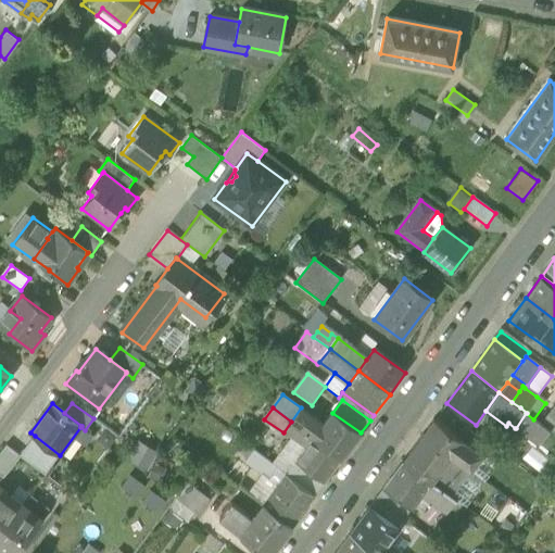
[(324,425),(301,407),(291,422),(341,459),(361,434),(361,432),(332,413),(324,425)]
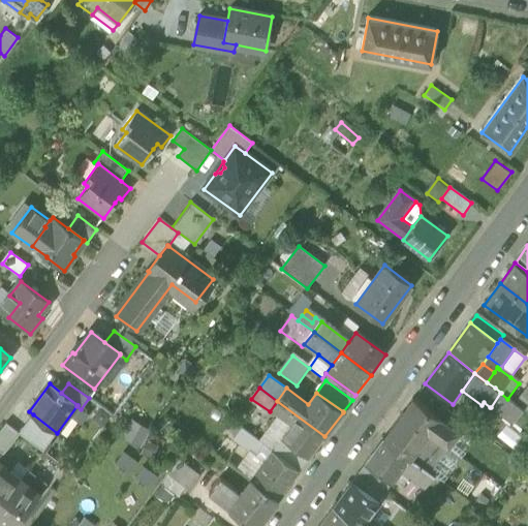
[(491,407),(514,424),(524,410),(507,399),(500,393),(491,407)]
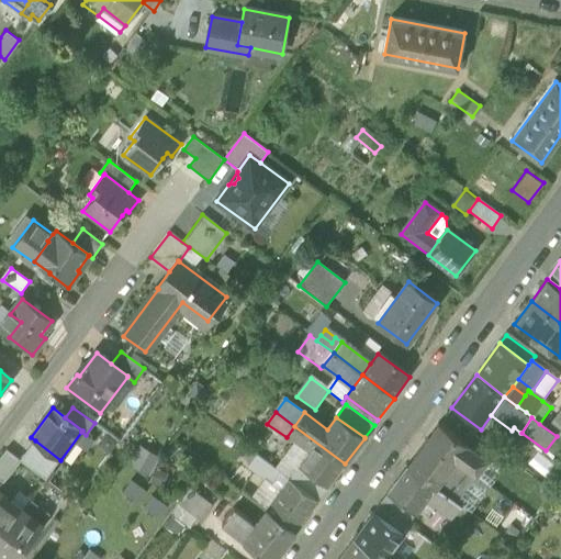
[(439,425),(427,442),(470,473),(481,458),(482,457),(462,442),(439,425)]
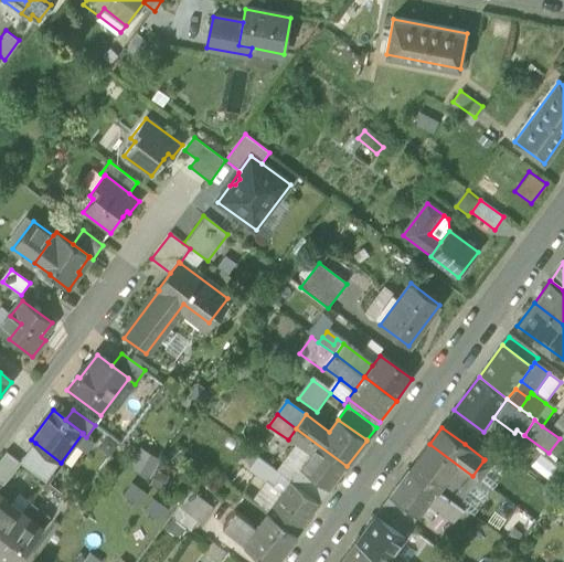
[(347,466),(296,428),(288,439),(296,446),(311,456),(301,469),(329,491),(348,466),(347,466)]
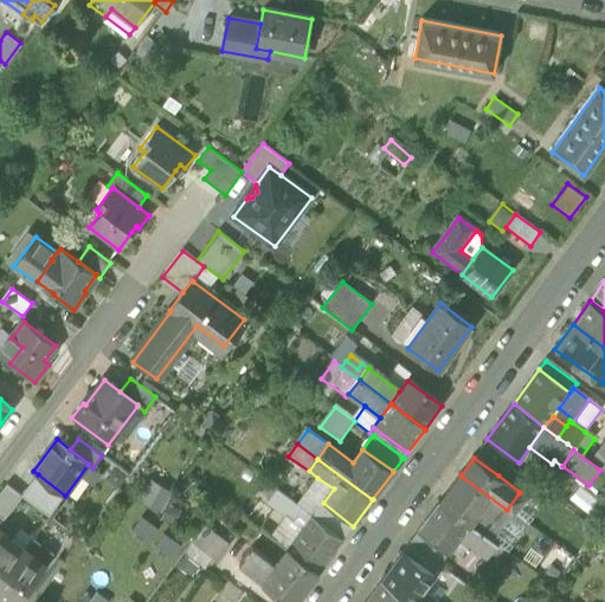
[(519,493),(525,498),(534,485),(506,465),(499,476),(520,492),(519,493)]
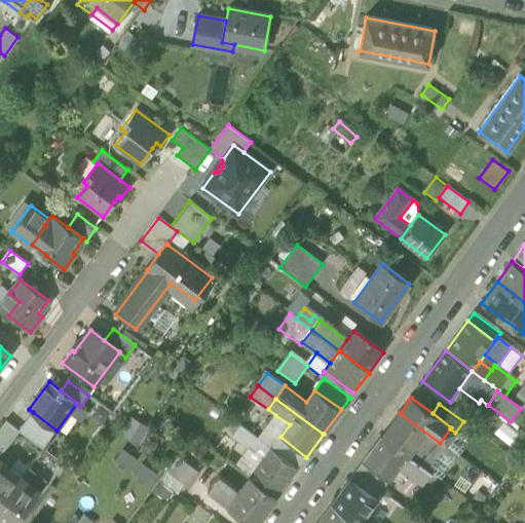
[(19,431),(43,449),(57,431),(33,412),(19,431)]
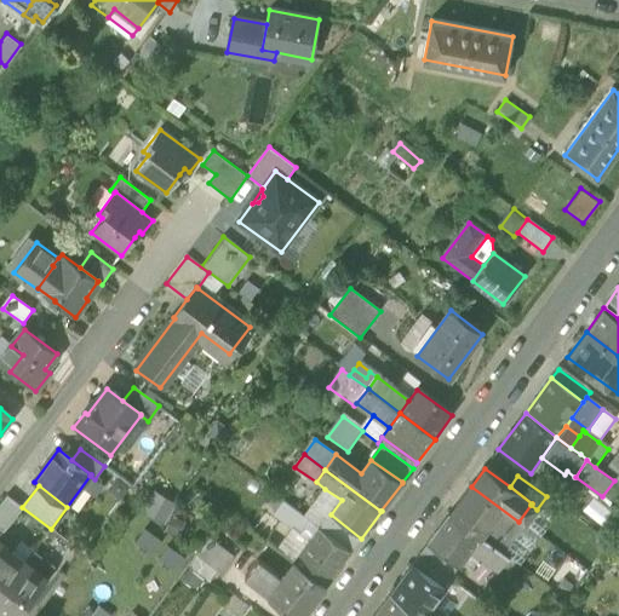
[(497,551),(519,522),(471,487),(450,516),(497,551)]
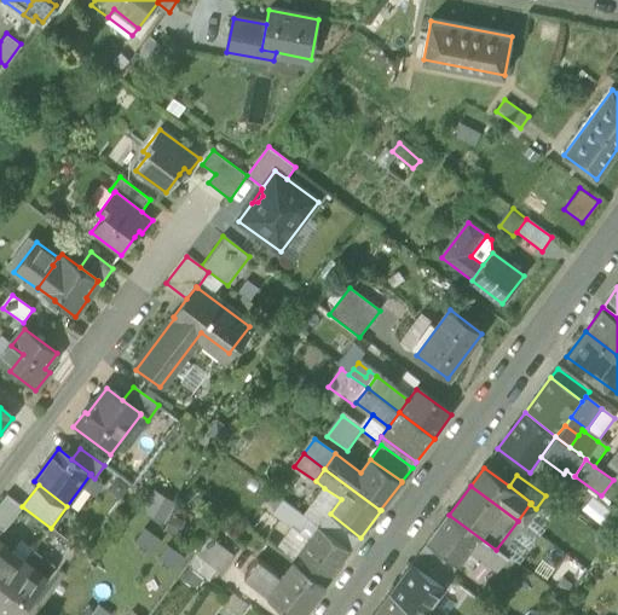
[(341,499),(324,488),(304,517),(319,529),(330,514),(341,499)]
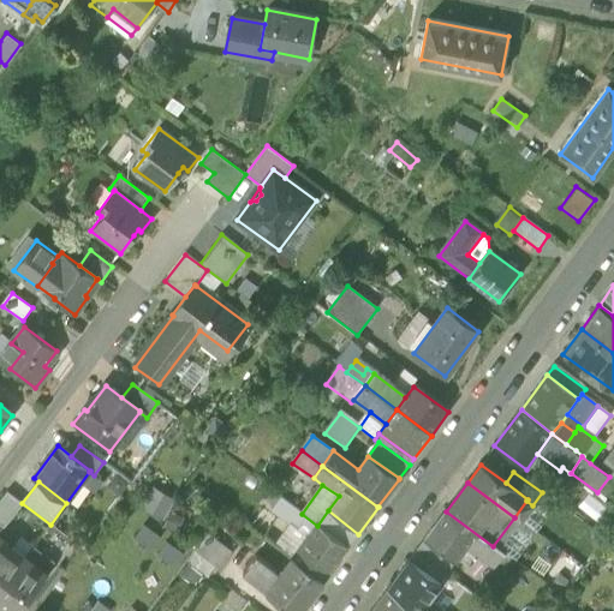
[(0,498),(0,526),(3,528),(16,511),(22,503),(6,491),(0,498)]
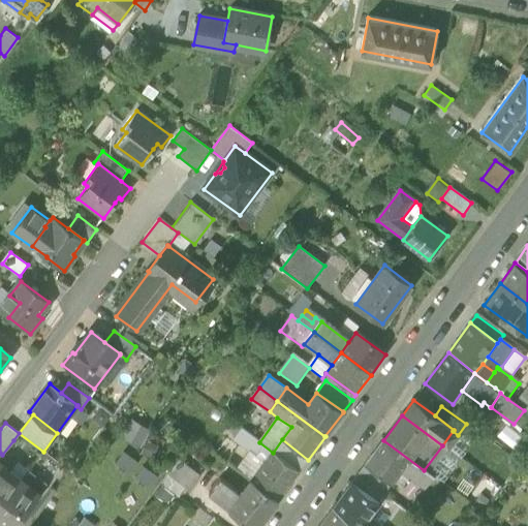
[(466,424),(458,435),(447,449),(459,458),(477,433),(466,424)]
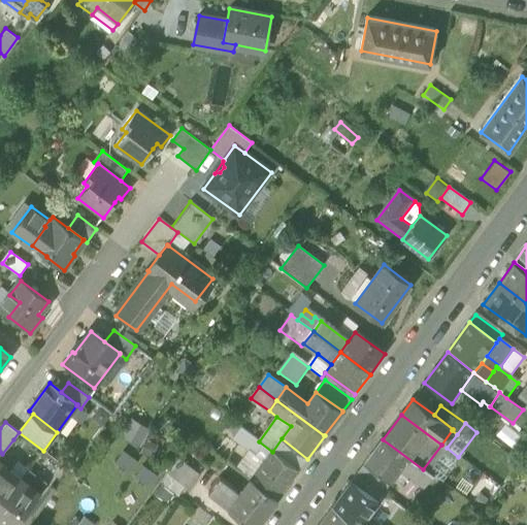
[(231,431),(236,435),(241,428),(236,425),(231,431)]
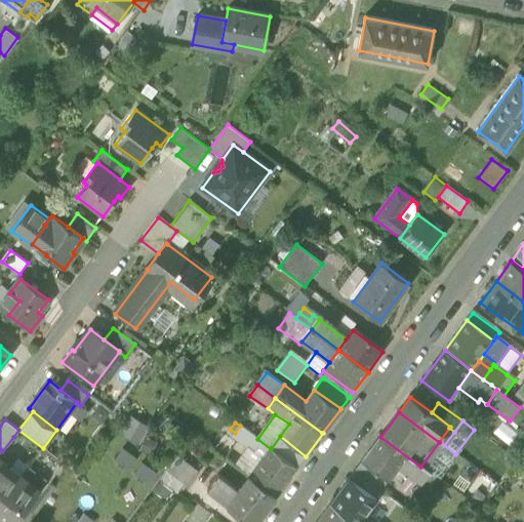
[(257,439),(240,426),(235,433),(231,437),(247,449),(252,453),(250,456),(259,464),(271,449),(257,439)]
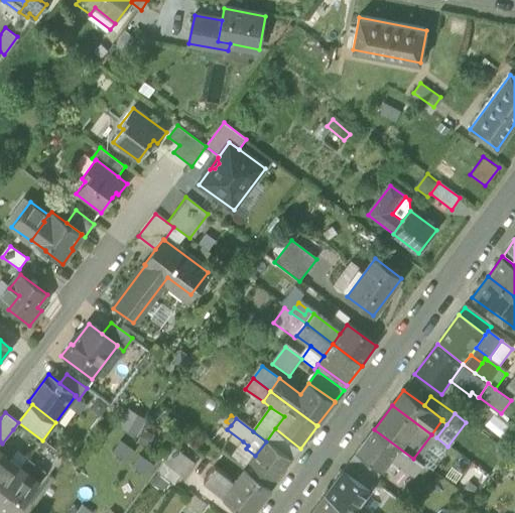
[(431,434),(436,437),(446,424),(441,420),(431,434)]
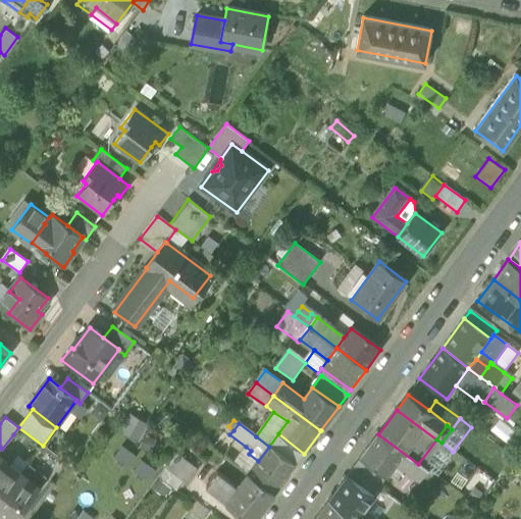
[(269,447),(295,466),(304,454),(278,433),(269,447)]
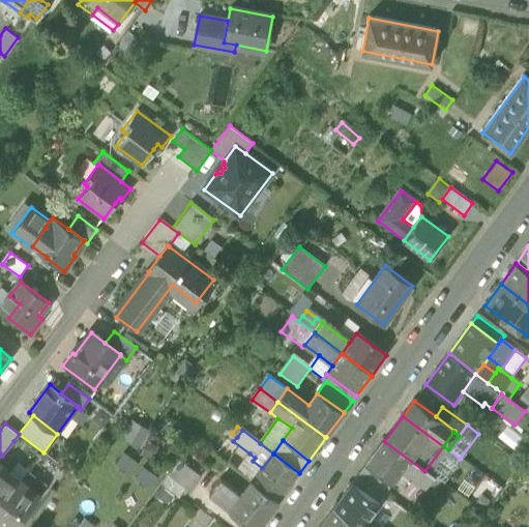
[(430,474),(424,471),(384,441),(366,466),(382,478),(391,485),(401,473),(424,491),(434,478),(430,474)]
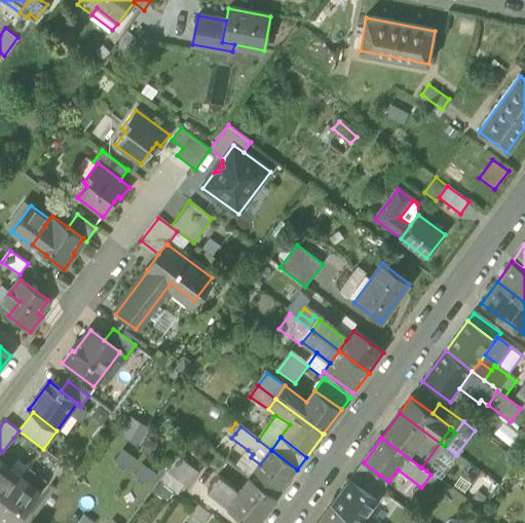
[(438,480),(456,455),(445,446),(440,443),(421,468),(426,471),(430,475),(438,480)]
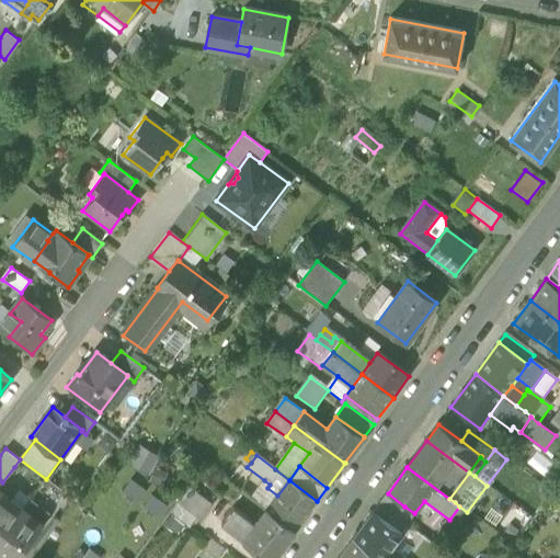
[(251,498),(266,510),(277,496),(267,488),(270,485),(264,480),(251,498)]
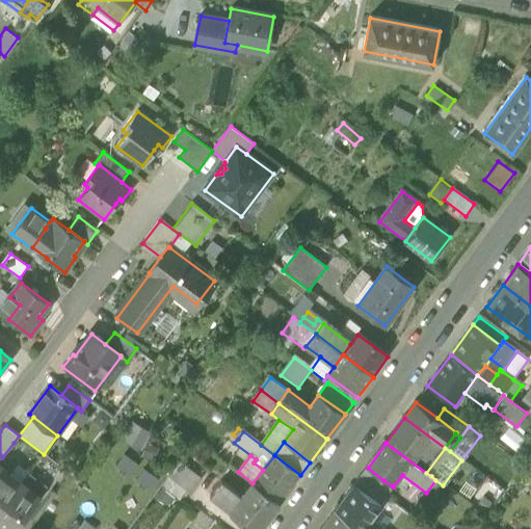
[(263,470),(253,483),(280,504),(300,475),(274,455),(263,470)]
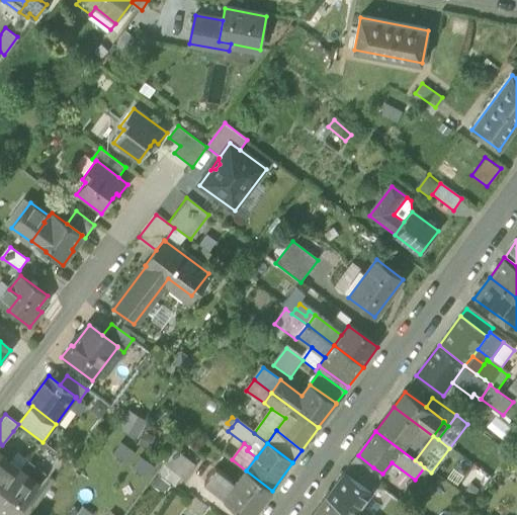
[(174,450),(164,465),(186,482),(196,466),(174,450)]
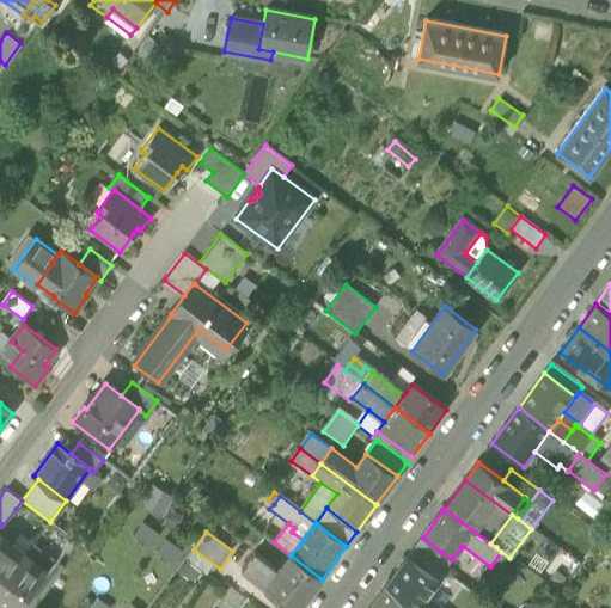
[(423,538),(413,552),(431,566),(441,552),(423,538)]
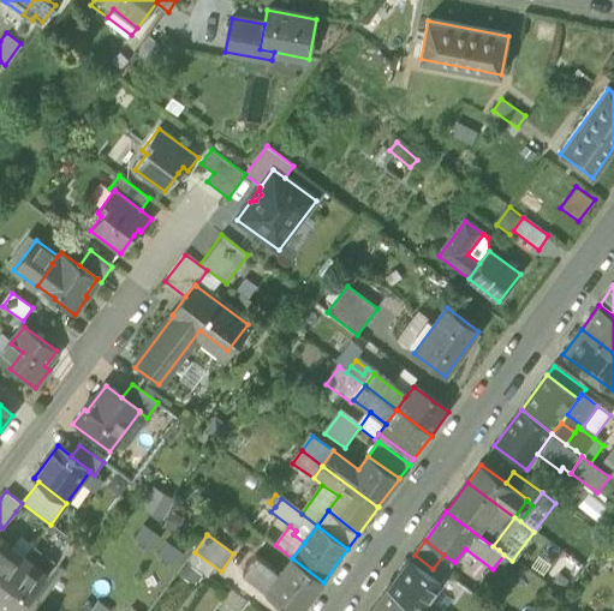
[(0,592),(22,563),(6,552),(10,549),(0,541),(0,592)]
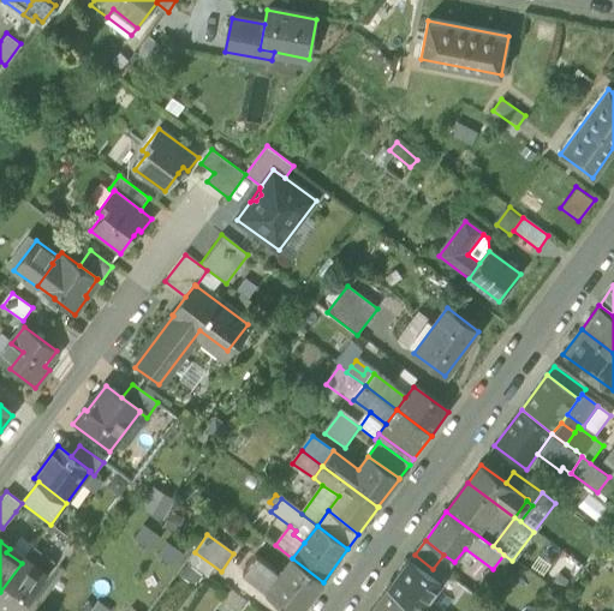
[(156,555),(173,565),(182,553),(165,543),(156,555)]
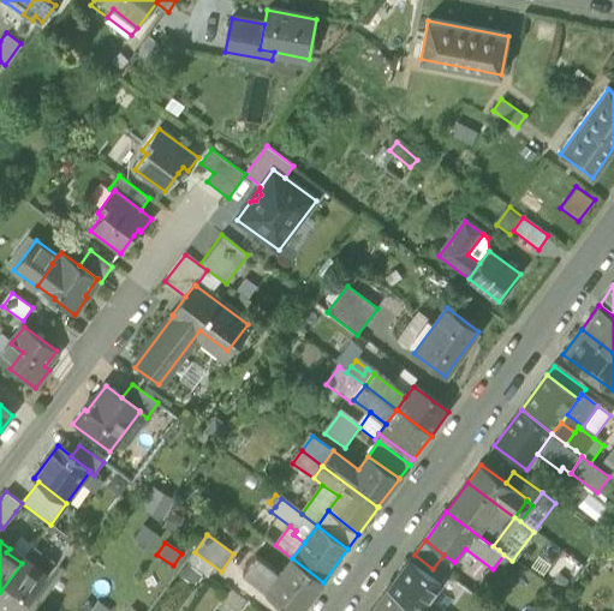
[(31,551),(22,563),(36,574),(46,562),(31,551)]
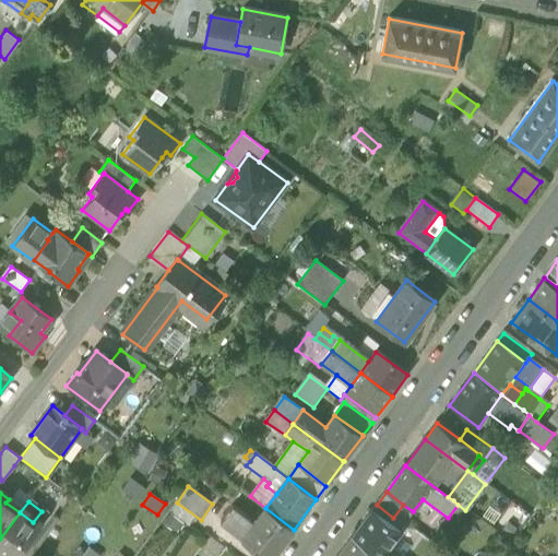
[(196,517),(177,504),(170,512),(189,525),(196,517)]
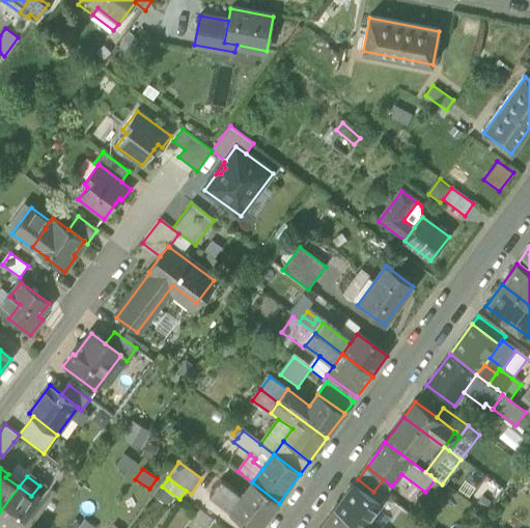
[(369,498),(373,492),(358,479),(353,485),(369,498)]
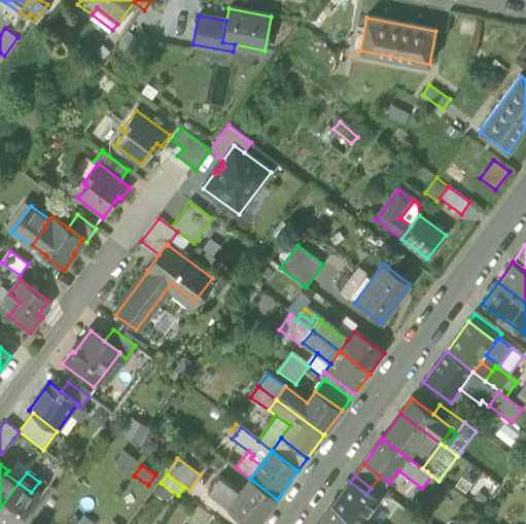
[(208,492),(228,508),(240,493),(220,478),(208,492)]
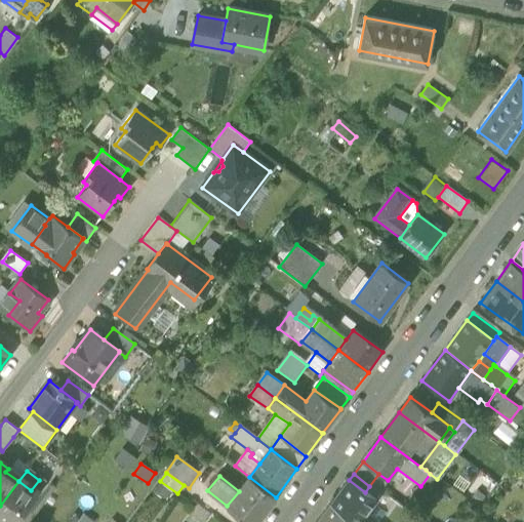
[(249,477),(239,491),(227,506),(227,507),(245,521),(256,521),(276,497),(249,477)]
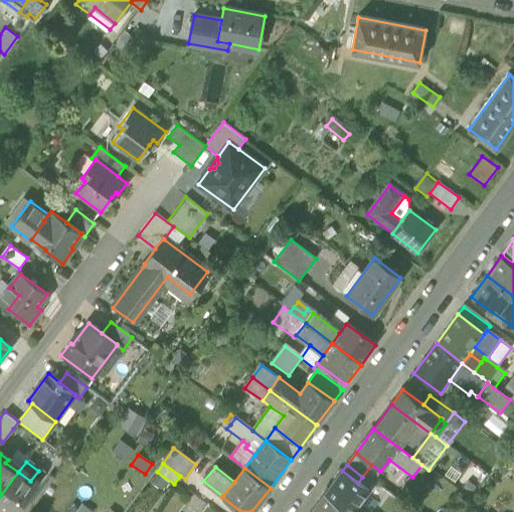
[(342,471),(325,494),(349,511),(370,511),(357,502),(367,489),(358,483),(342,471)]
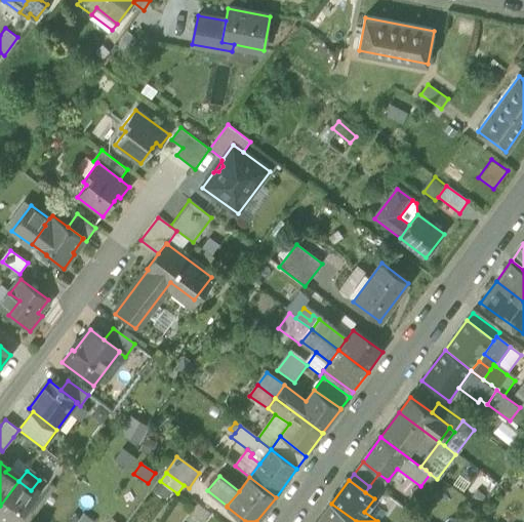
[(35,493),(31,490),(18,481),(0,506),(0,517),(5,521),(13,521),(25,508),(35,493)]
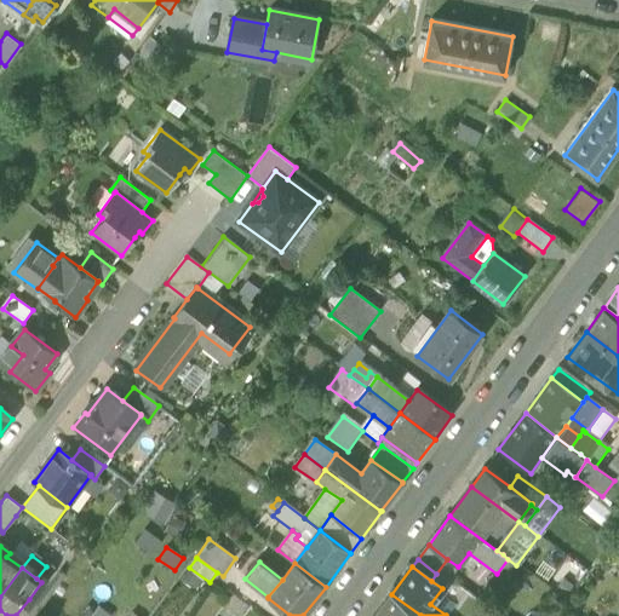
[(420,615),(391,594),(376,615),(420,615)]
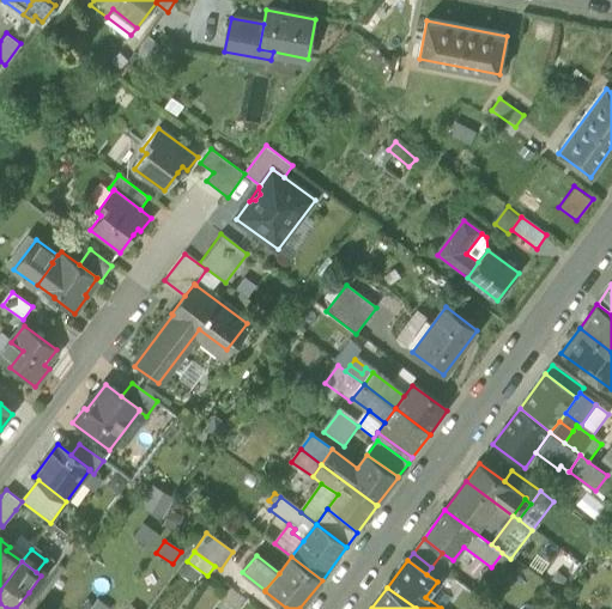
[(36,608),(42,602),(29,592),(16,608),(36,608)]
